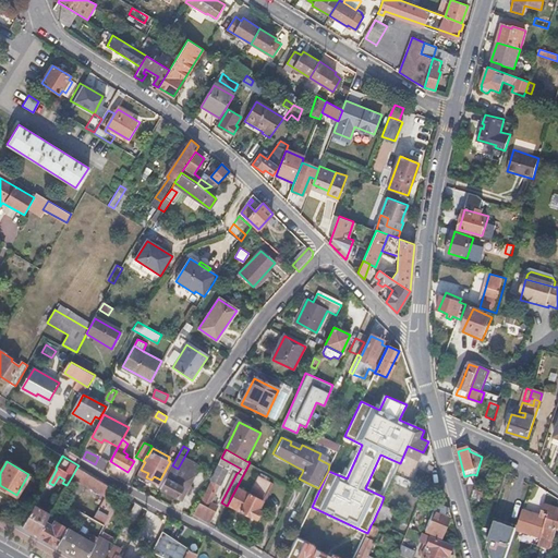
[(199,502),(193,514),(210,522),(219,506),(213,502),(228,470),(223,466),(225,464),(219,461),(210,480),(213,481),(202,504),(199,502)]
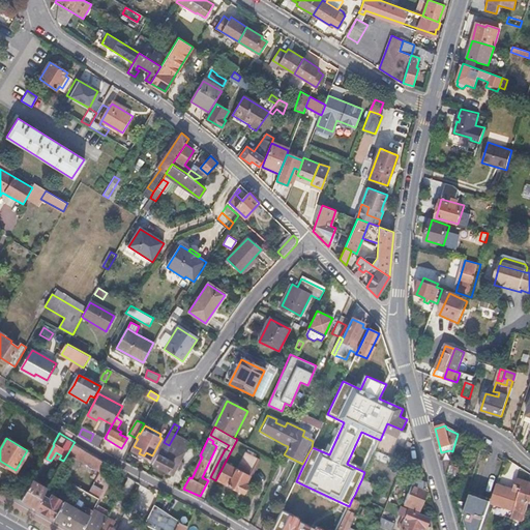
[(169,445),(164,442),(152,464),(172,475),(177,466),(179,462),(184,453),(169,445)]
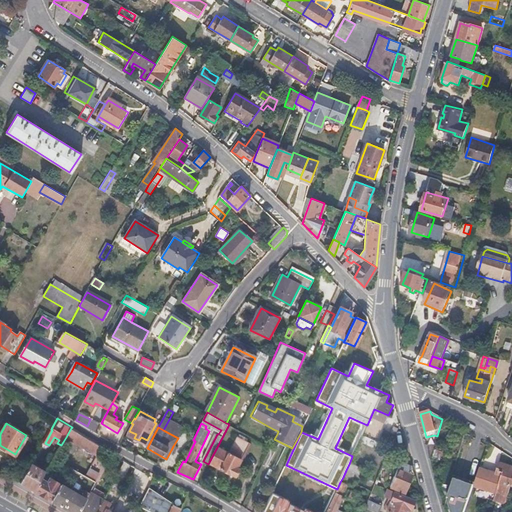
[(66,437),(77,443),(81,435),(71,428),(66,437)]
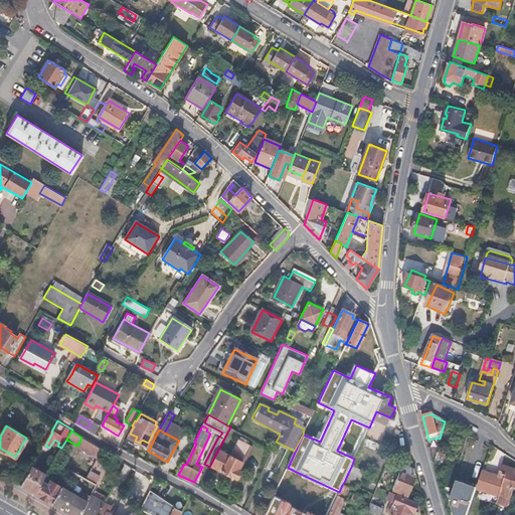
[(219,448),(209,467),(236,481),(243,469),(241,468),(253,444),(241,437),(232,454),(219,448)]
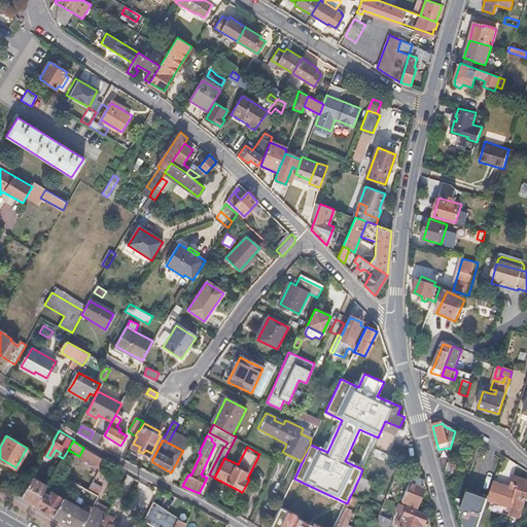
[(381,458),(384,452),(374,447),(371,454),(381,458)]
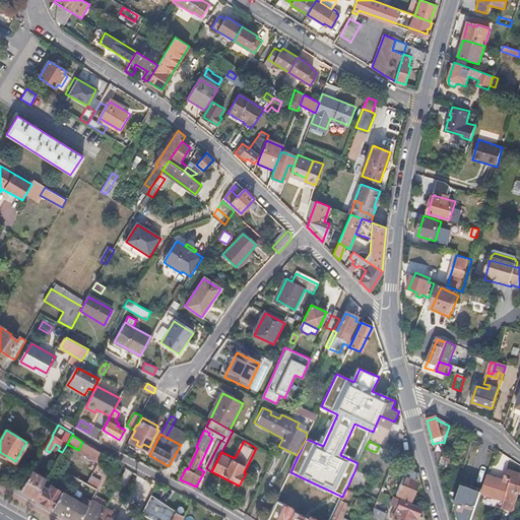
[(104,454),(82,442),(78,450),(99,463),(104,454)]
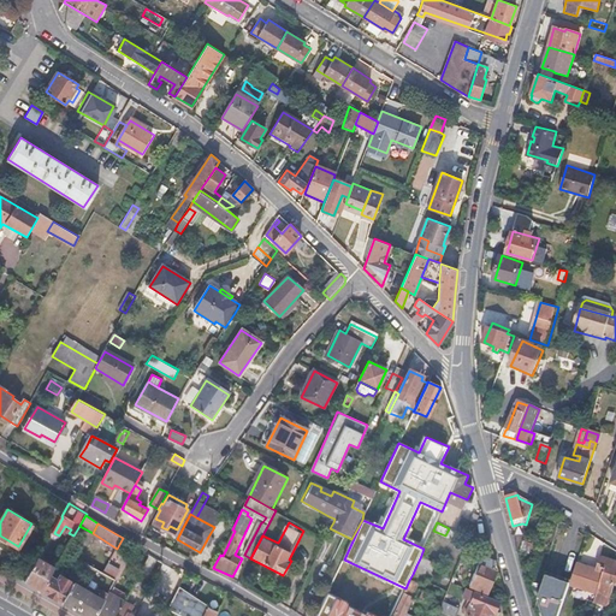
[(523,533),(522,535),(519,551),(528,555),(534,537),(523,533)]
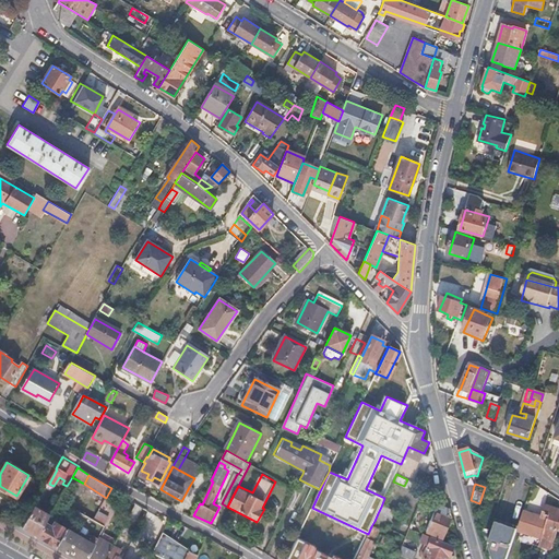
[(471,500),(474,486),(465,487),(470,502),(471,500)]
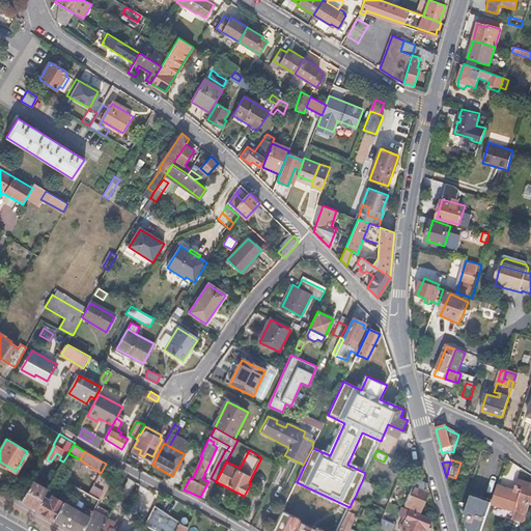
[(424,474),(418,472),(404,504),(419,510),(426,492),(419,488),(424,474)]
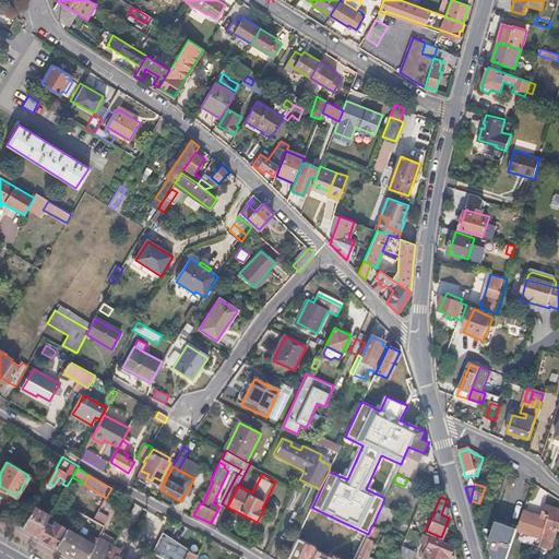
[(540,545),(550,548),(558,521),(558,510),(545,506),(542,516),(546,518),(545,524),(547,525),(542,540),(540,545)]
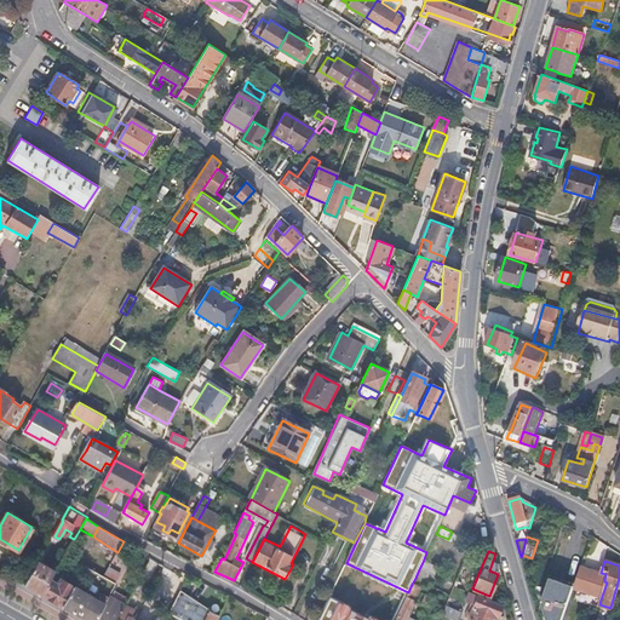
[(34,590),(44,595),(55,574),(57,572),(39,562),(26,585),(34,590)]
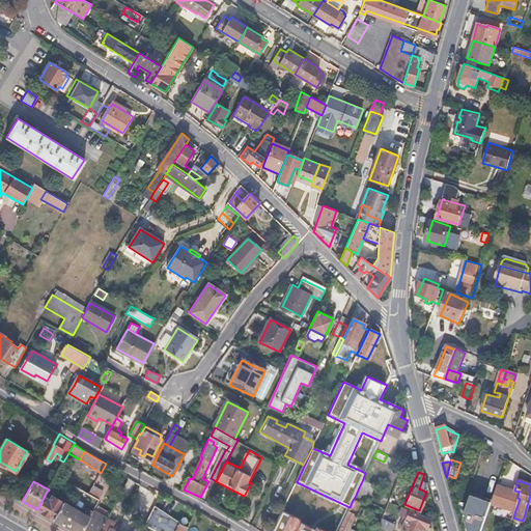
[(362,481),(359,487),(374,494),(378,486),(362,481)]
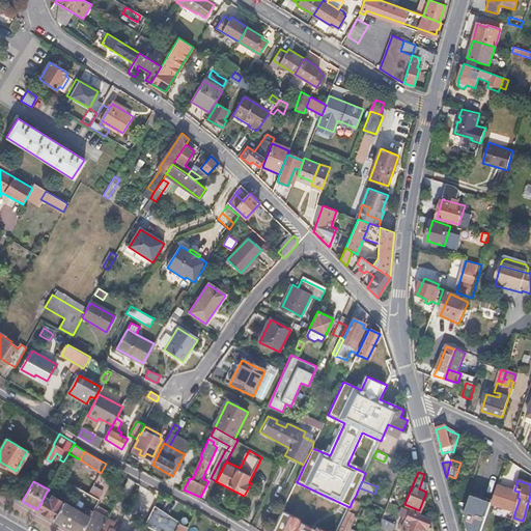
[(89,492),(101,497),(104,490),(92,484),(89,492)]
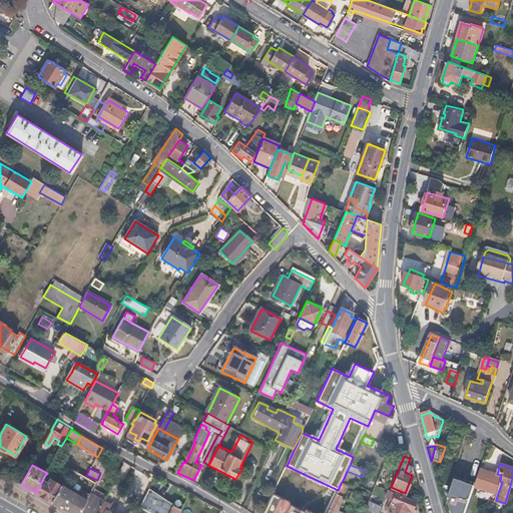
[(496,475),(483,470),(477,489),(497,496),(502,482),(500,481),(501,475),(497,474),(496,475)]
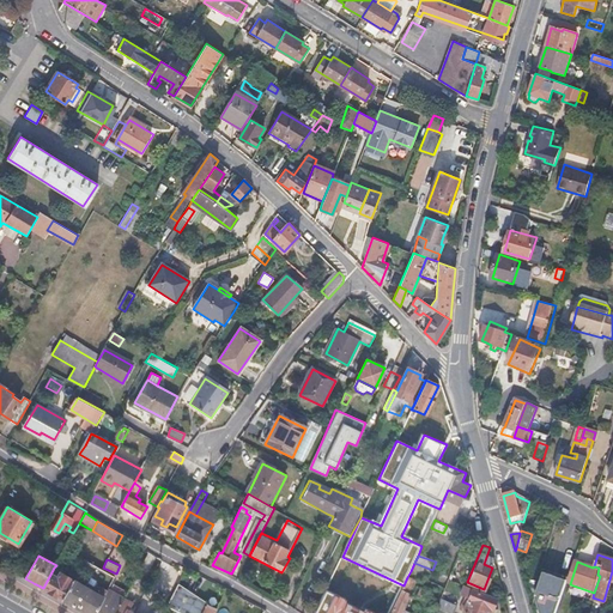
[(432,570),(414,563),(411,571),(429,578),(432,570)]
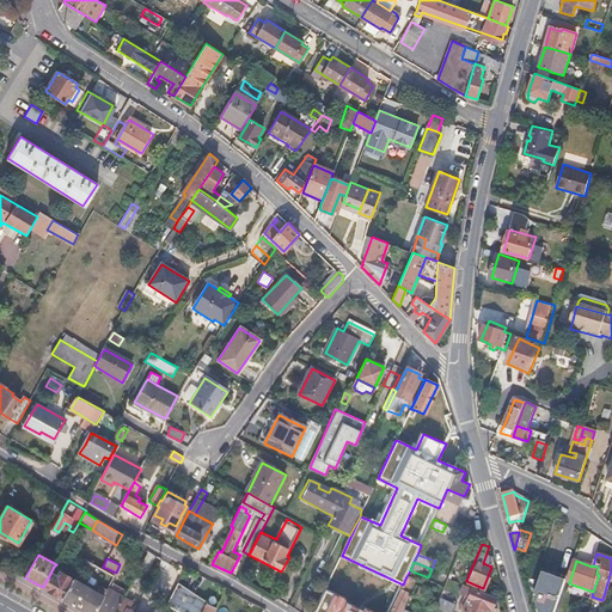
[(54,567),(43,587),(51,592),(62,598),(74,579),(54,567)]
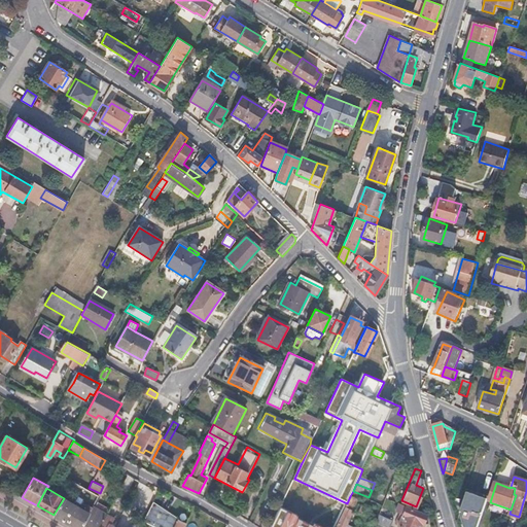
[(169,494),(160,489),(156,495),(166,499),(169,494)]
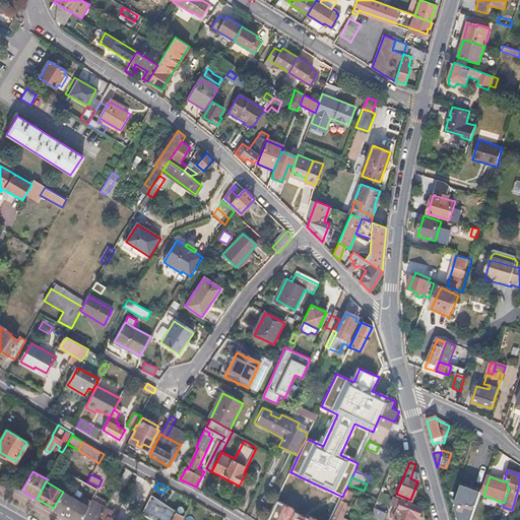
[(94,486),(88,499),(92,501),(98,491),(99,490),(94,486)]
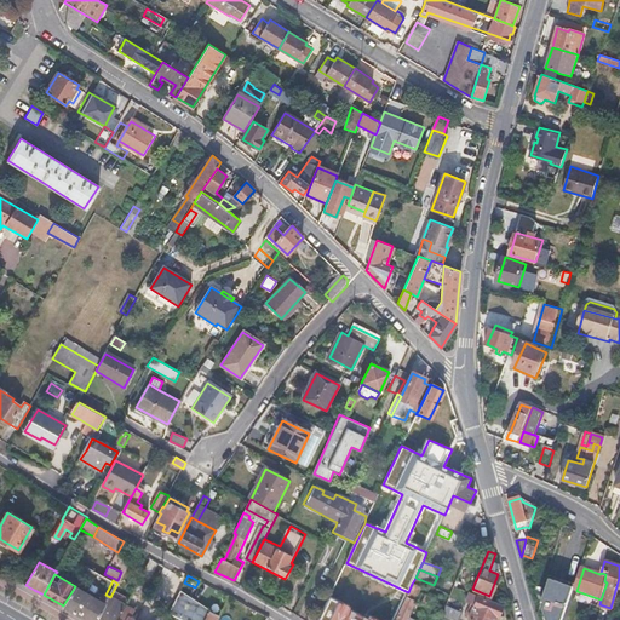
[(562,619),(573,589),(550,580),(543,603),(546,619),(562,619)]
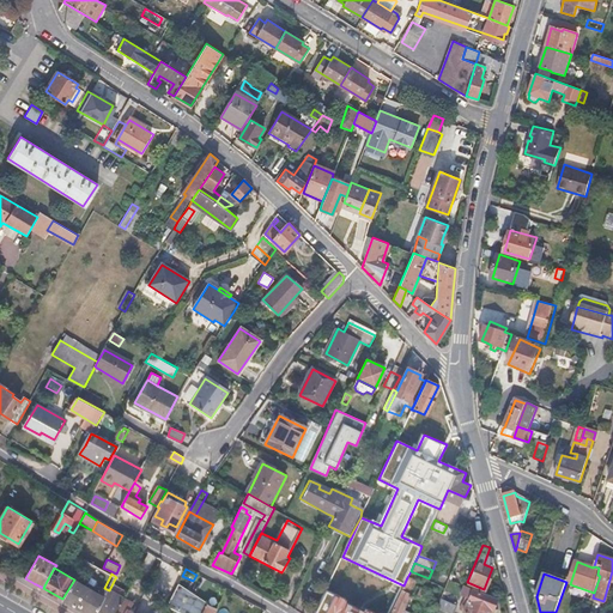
[(401,593),(392,612),(406,612),(402,611),(410,595),(407,594),(414,581),(407,577),(404,586),(400,592),(401,593)]
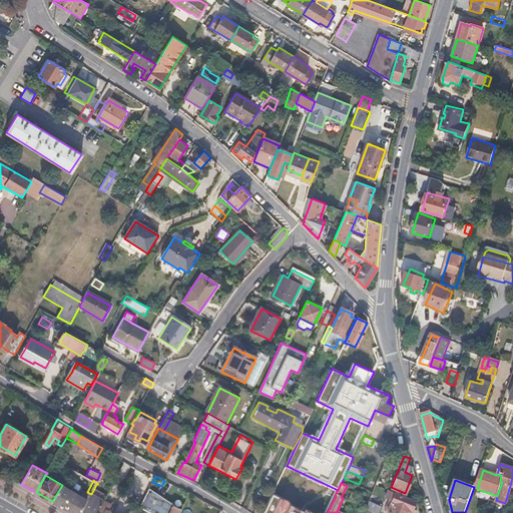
[(83,498),(62,485),(52,501),(63,507),(72,512),(80,512),(91,494),(87,492),(83,498)]
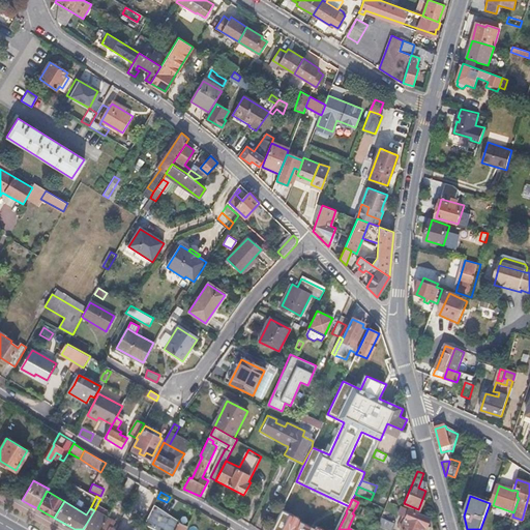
[(179,522),(154,505),(145,524),(157,529),(184,529),(187,526),(179,522)]
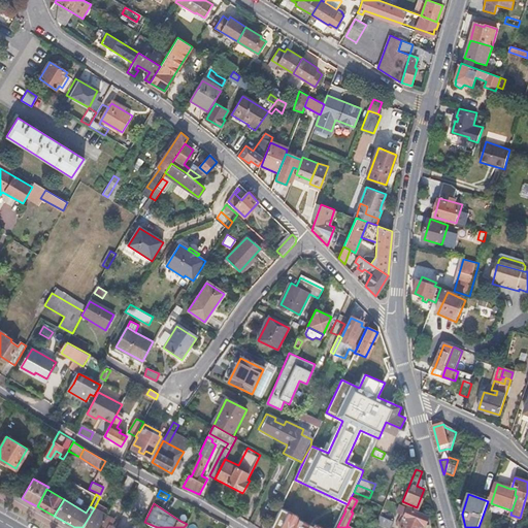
[(428,516),(400,505),(398,512),(404,514),(400,526),(404,527),(421,527),(423,524),(425,525),(428,516)]
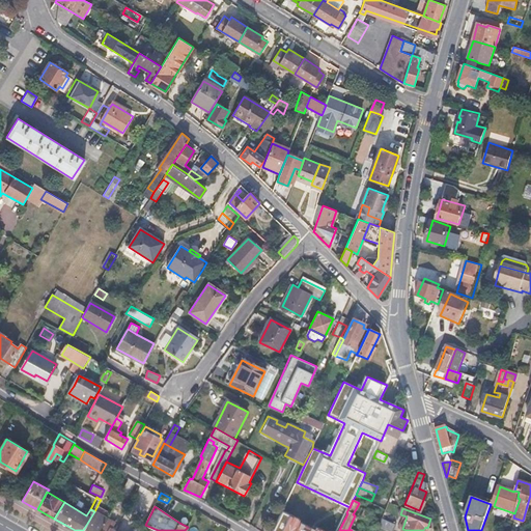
[(363,518),(368,520),(371,512),(366,510),(363,518)]
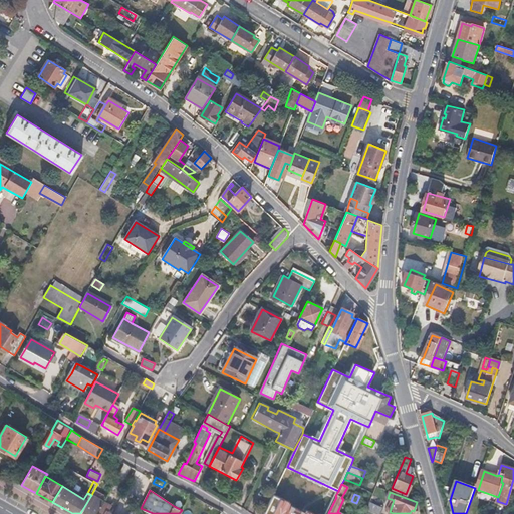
[(91,495),(80,513),(98,513),(104,503),(91,495)]
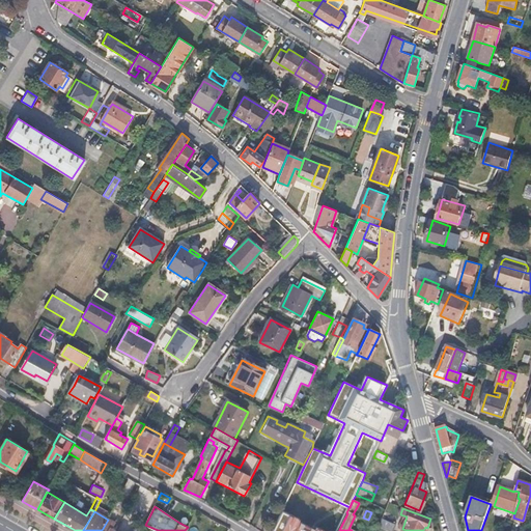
[(376,514),(371,512),(368,520),(373,522),(376,514)]
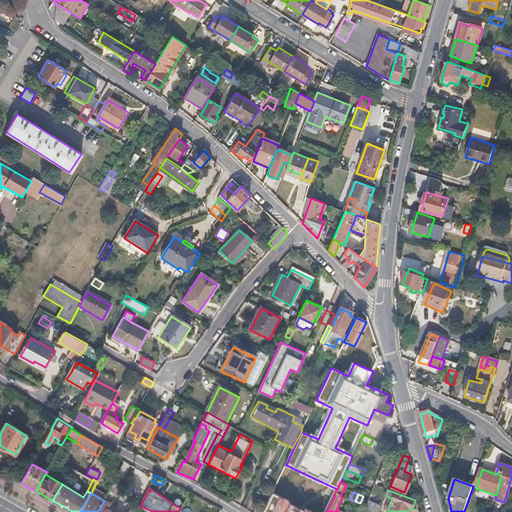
[(368,502),(365,509),(371,511),(379,511),(381,507),(368,502)]
